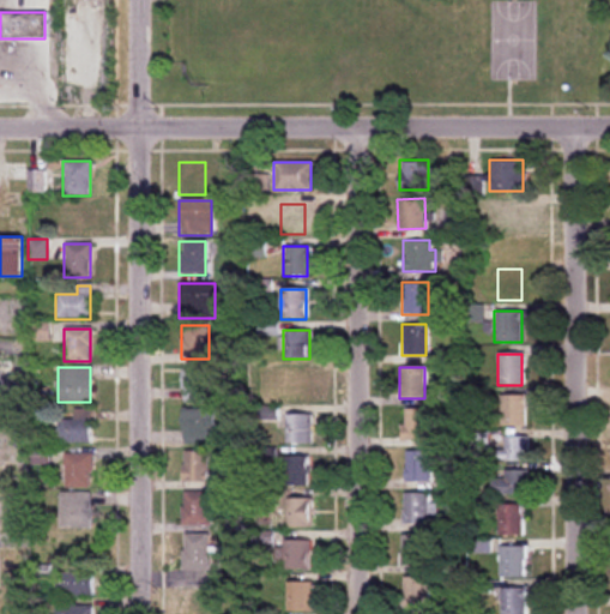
[(181,403),(211,403),(211,368),(181,368),(181,403)]
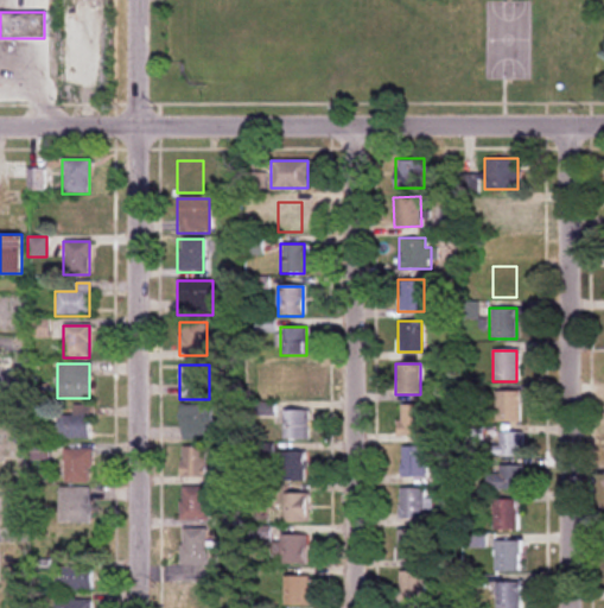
[(300,367),(278,367),(278,398),(300,398),(300,367)]
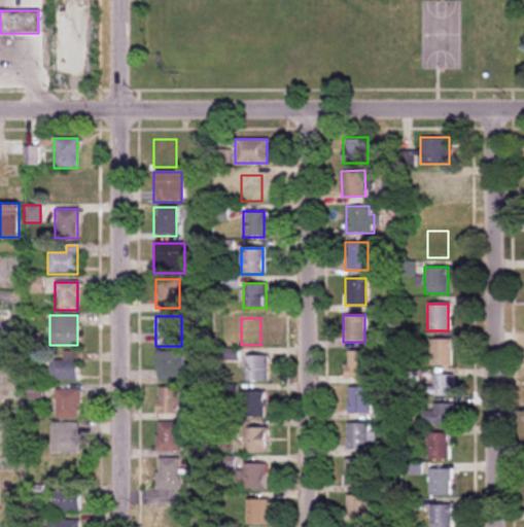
[(427,366),(450,366),(450,340),(427,340),(427,366)]
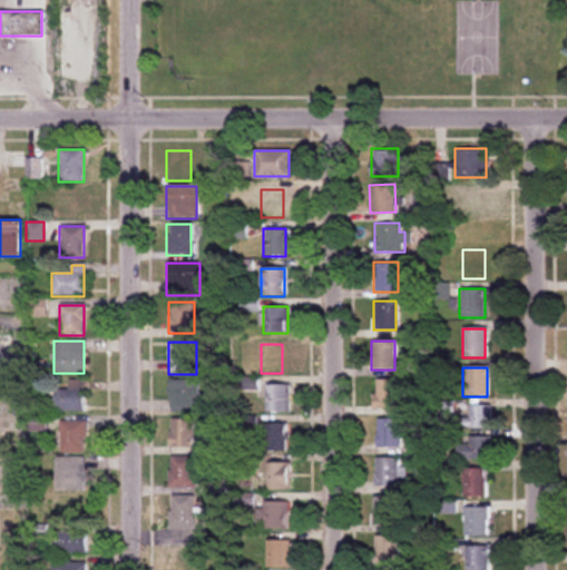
[(197,412),(197,380),(167,380),(167,412),(197,412)]
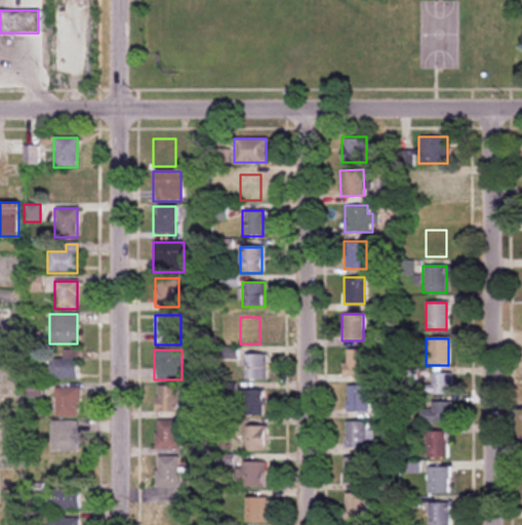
[(366,350),(342,350),(342,376),(366,376),(366,350)]
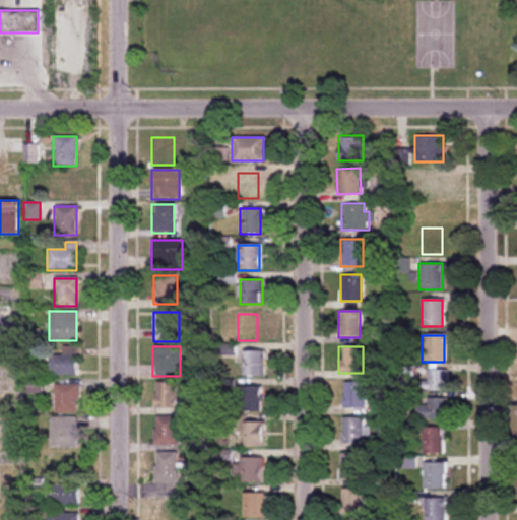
[(49,355),(49,375),(75,375),(75,347),(62,347),(62,355),(49,355)]
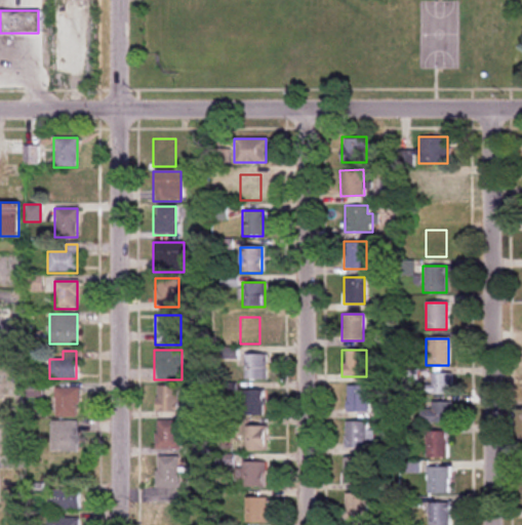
[(265,353),(243,353),(243,379),(265,379),(265,353)]
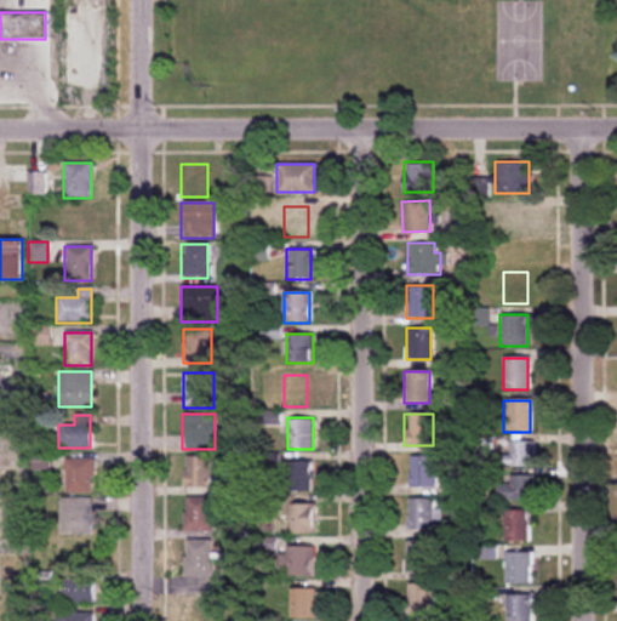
[(533,442),(507,442),(507,466),(533,466),(533,442)]
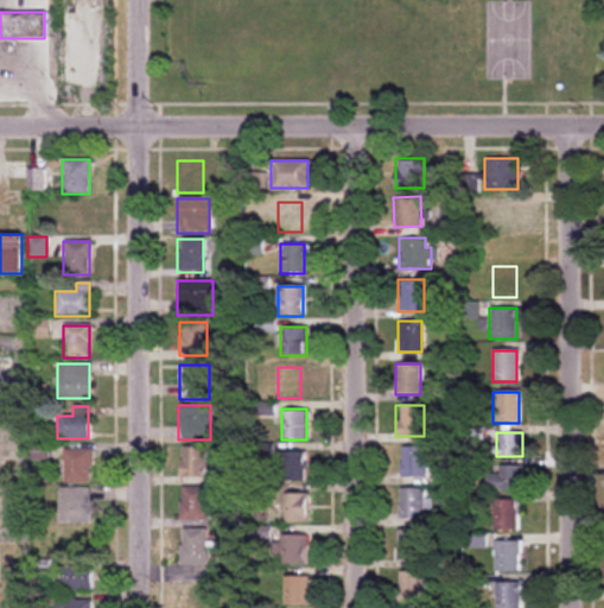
[(179,477),(204,477),(204,447),(179,447),(179,477)]
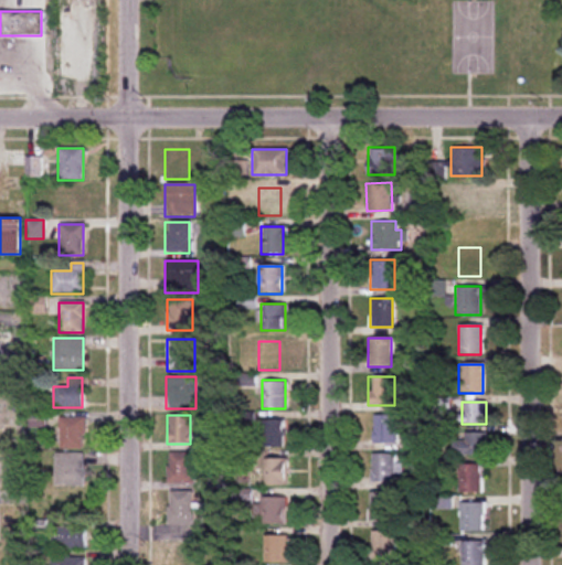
[(394,415),(371,415),(371,443),(394,443),(394,415)]
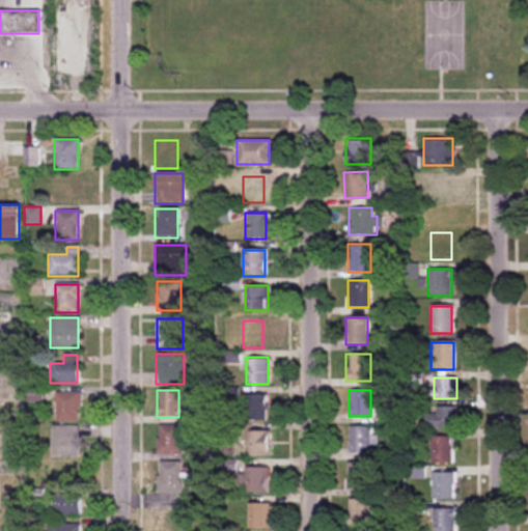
[(78,421),(78,392),(55,392),(55,421),(78,421)]
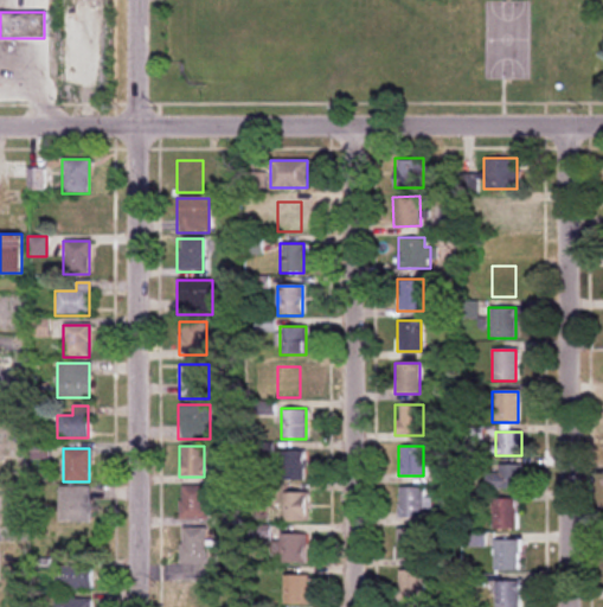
[(301,479),(301,451),(277,451),(277,479),(301,479)]
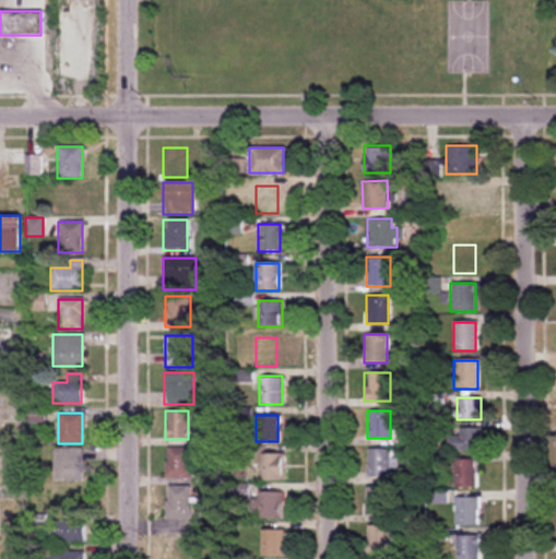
[(447,450),(481,450),(481,428),(457,428),(457,437),(447,437),(447,450)]
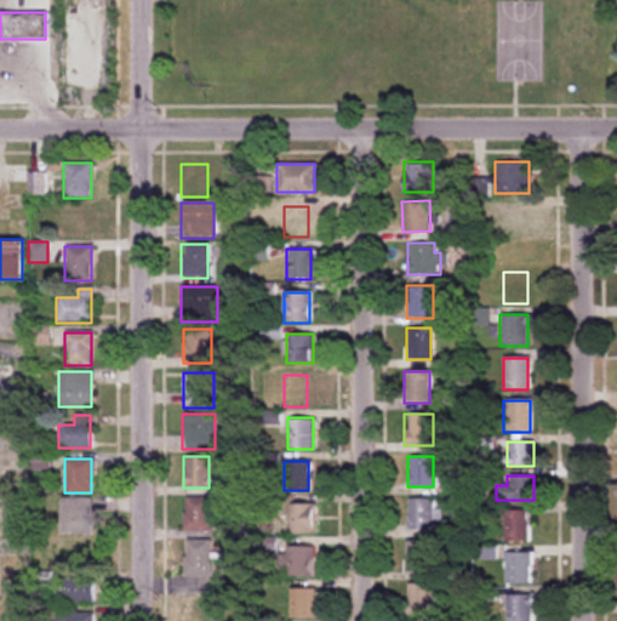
[(91,535),(91,497),(58,497),(58,535),(91,535)]
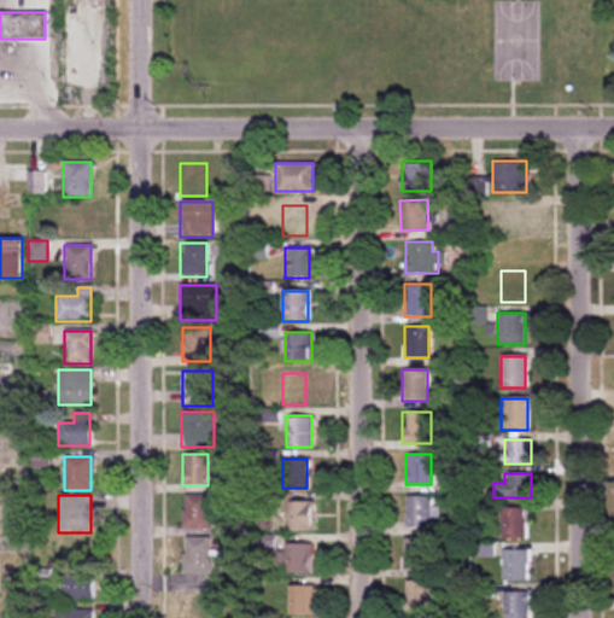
[(182,530),(209,530),(209,495),(182,495),(182,530)]
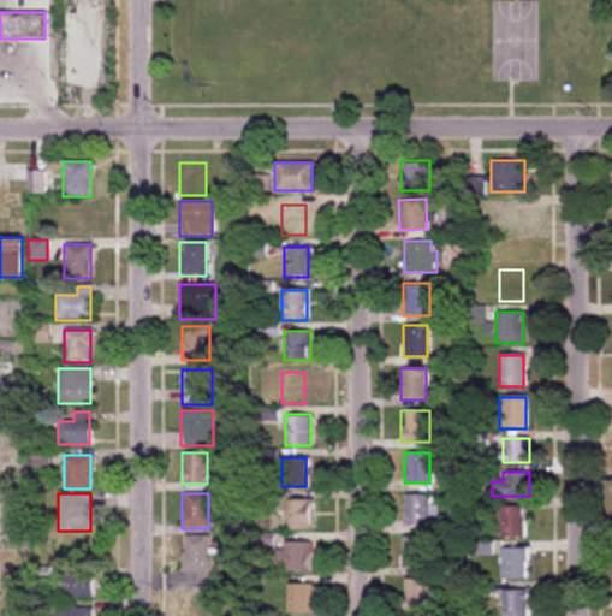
[(435,504),(429,504),(429,495),(402,495),(402,526),(435,526),(435,504)]
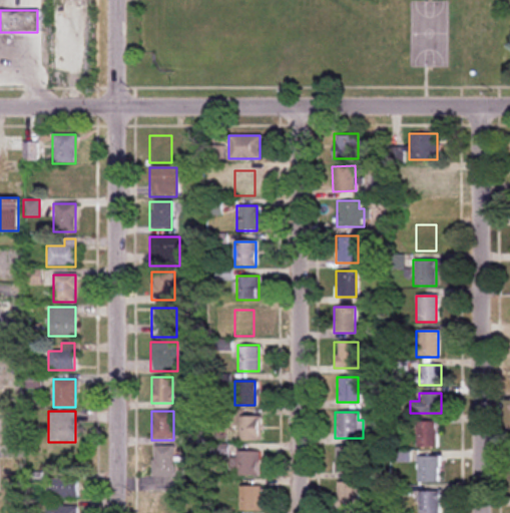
[(259,441),(259,416),(237,416),(237,441),(259,441)]
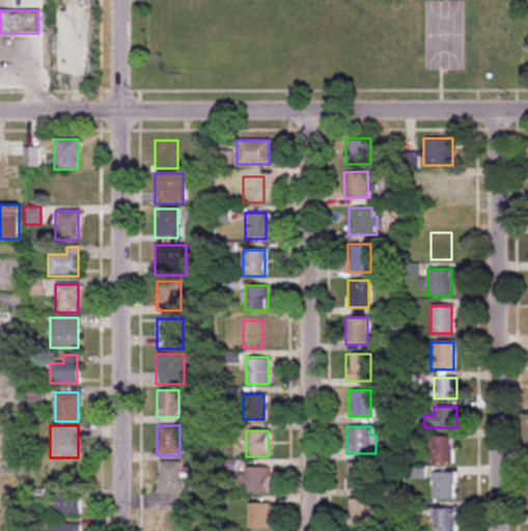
[(450,463),(450,437),(428,437),(428,463),(450,463)]
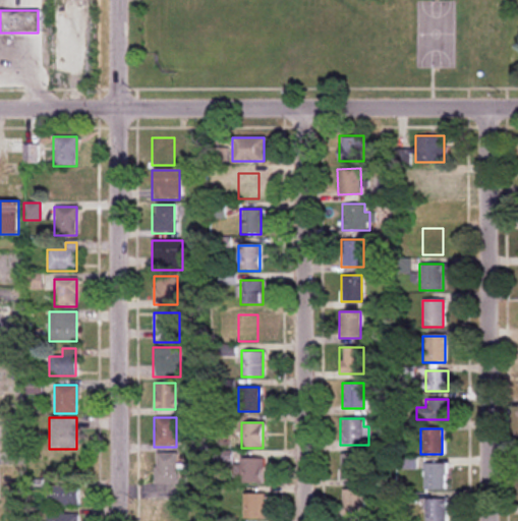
[(163,499),(179,499),(179,453),(154,453),(154,486),(163,487),(163,499)]
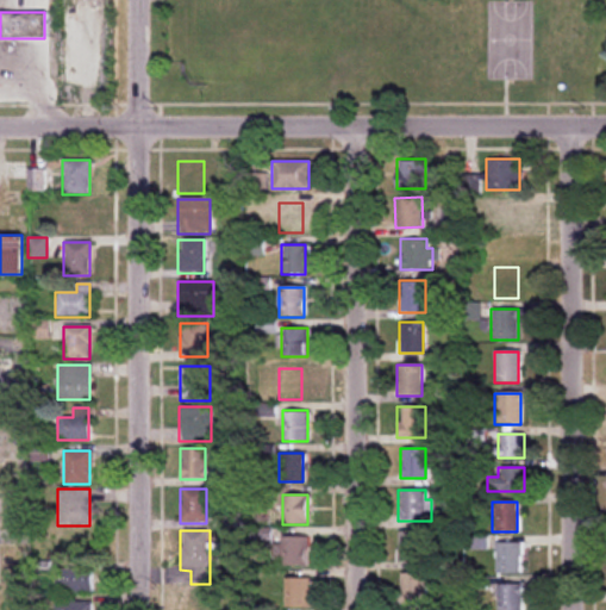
[(395,564),(425,564),(425,531),(395,531),(395,564)]
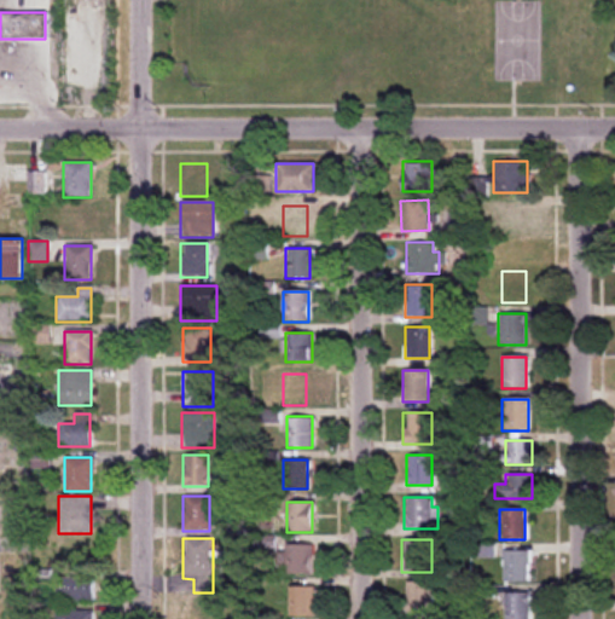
[(309,544),(283,544),(283,573),(309,573),(309,544)]
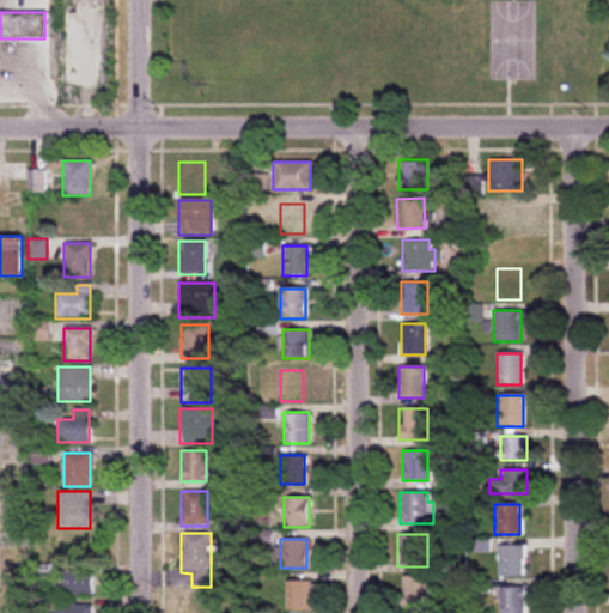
[(497,577),(521,577),(521,546),(497,546),(497,577)]
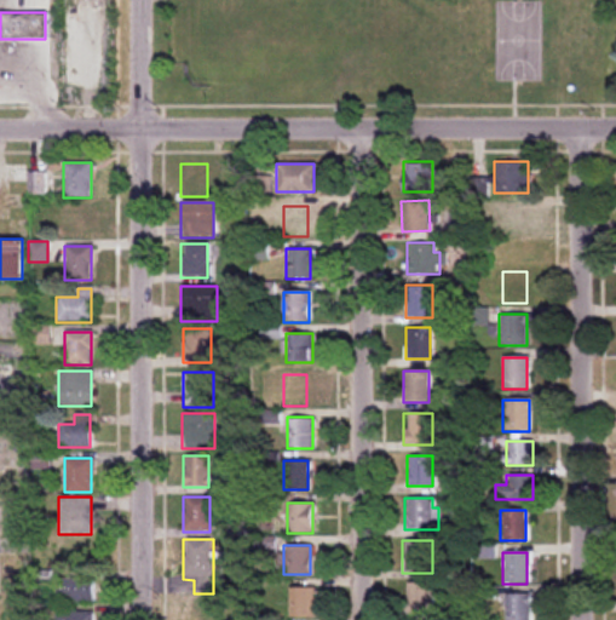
[(56,603),(91,603),(91,578),(56,578),(56,603)]
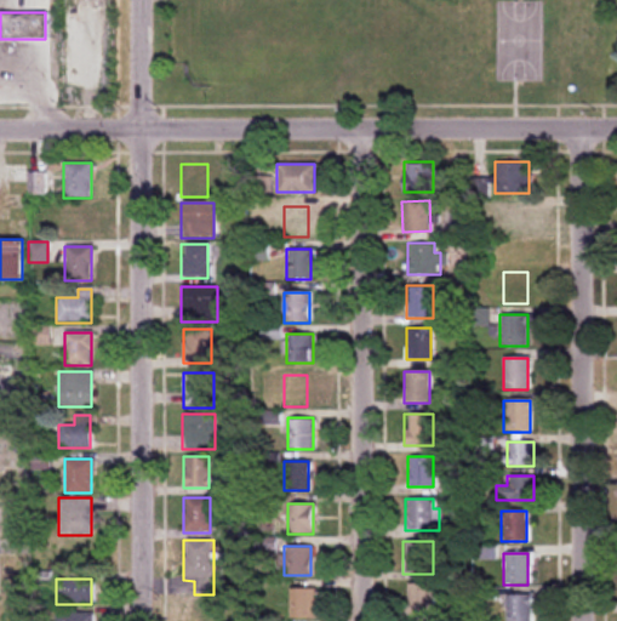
[(430,585),(405,585),(405,615),(430,615),(430,585)]
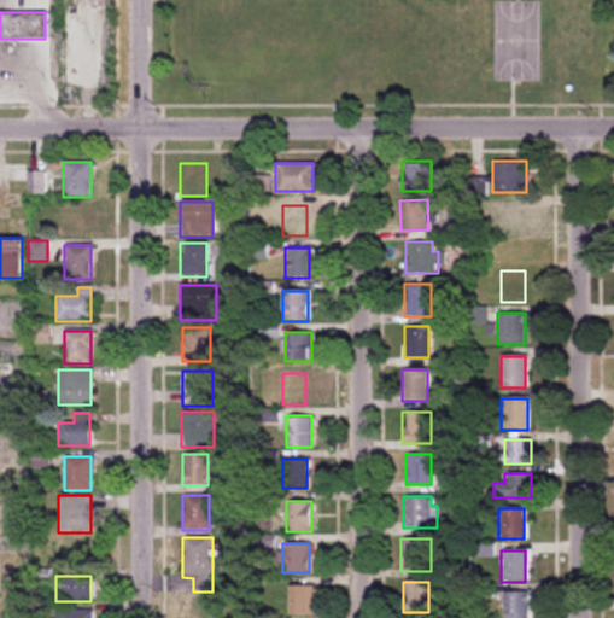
[(311,586),(286,586),(286,616),(311,616),(311,586)]
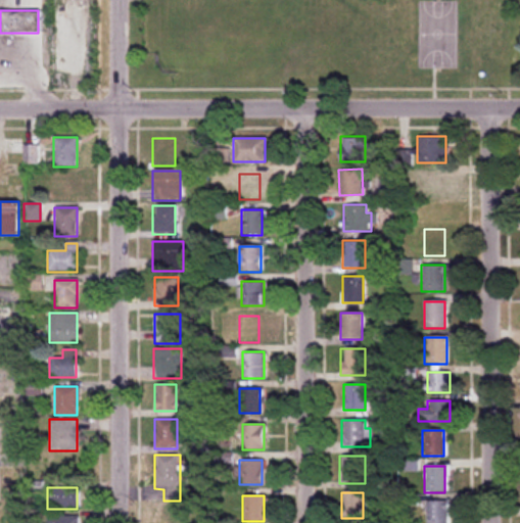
[(444,522),(445,502),(425,502),(425,522),(444,522)]
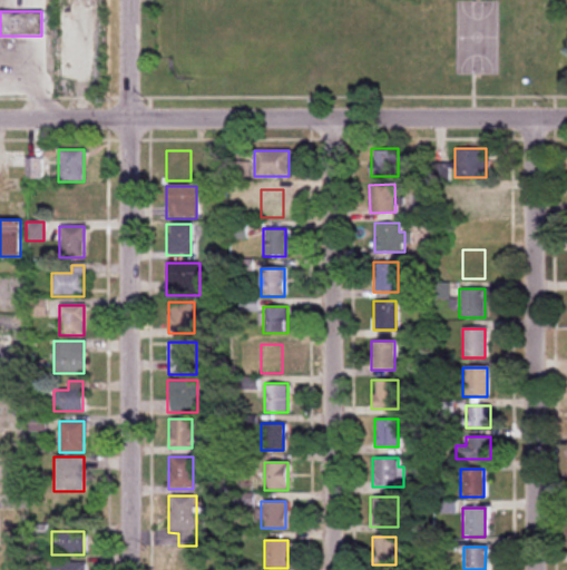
[(195,569),(196,553),(169,553),(169,569),(195,569)]
